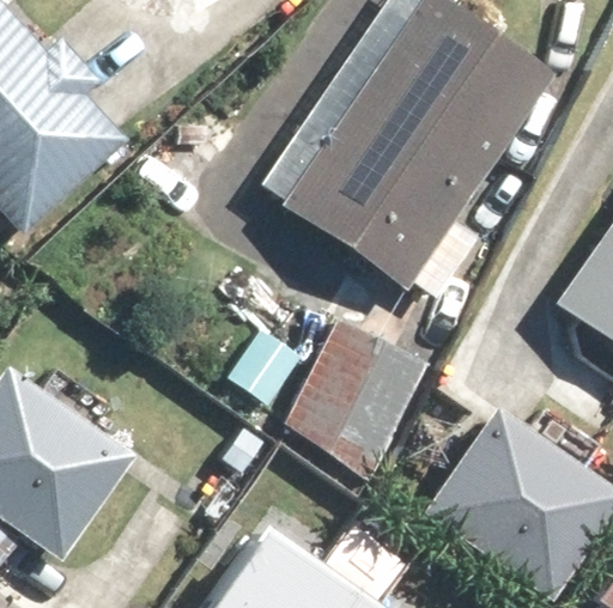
[(0,0),(0,212),(11,224),(116,133),(1,0),(0,0)]
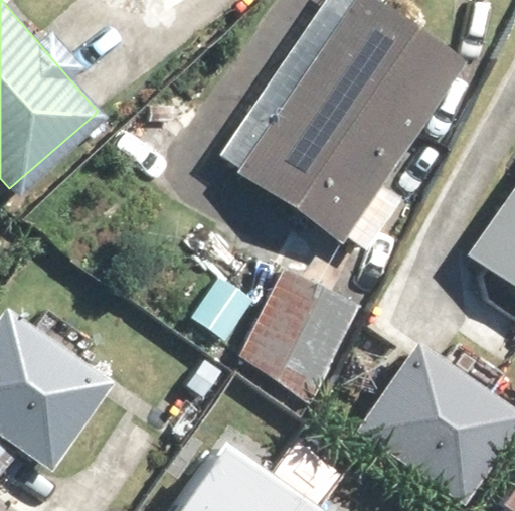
[(343,0),(235,165),(345,237),(460,62),(364,0),(343,0)]
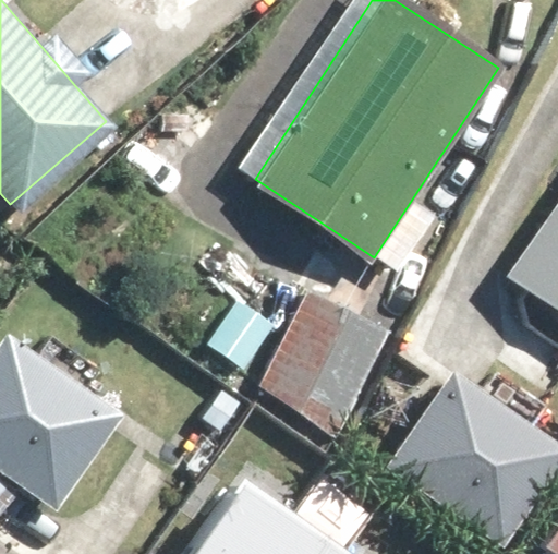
[(557,203),(513,269),(557,299),(557,203)]
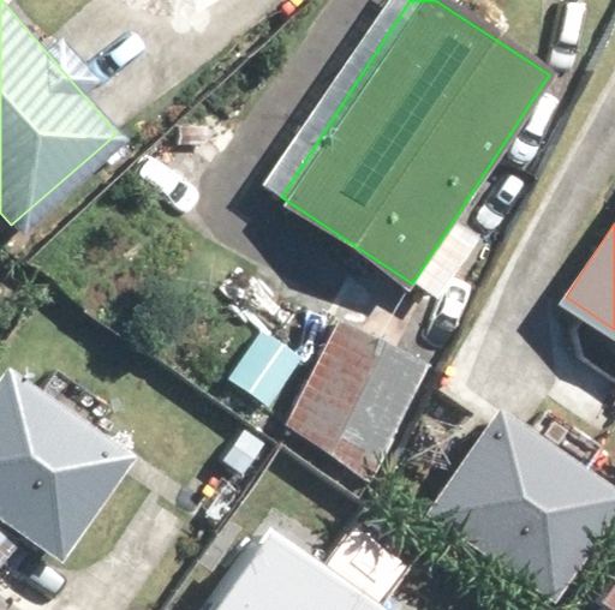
[(281,430),(364,473),(422,363),(339,321),(281,430)]
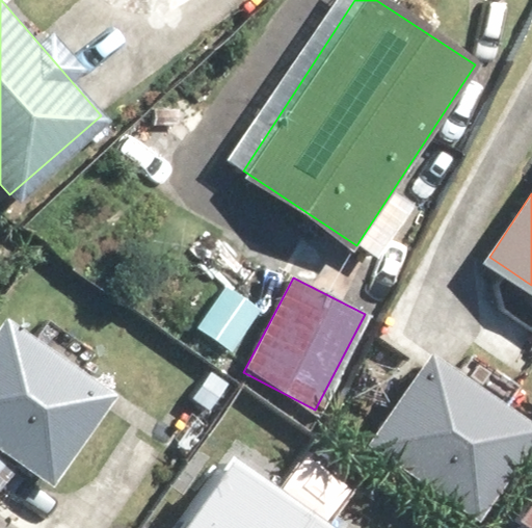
[(230,347),(255,307),(222,288),(197,328),(230,347)]
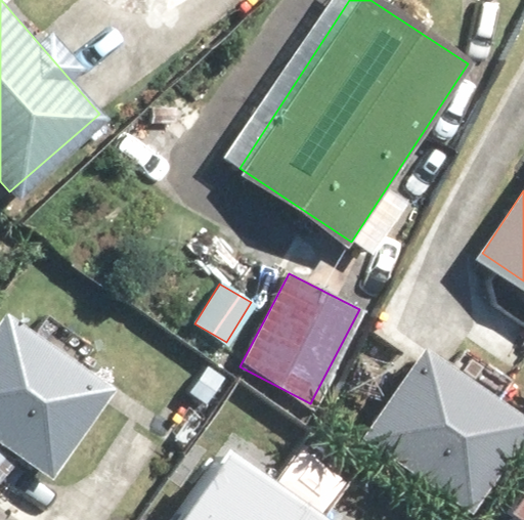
[(12,315),(0,331),(0,441),(38,471),(104,387),(12,315)]
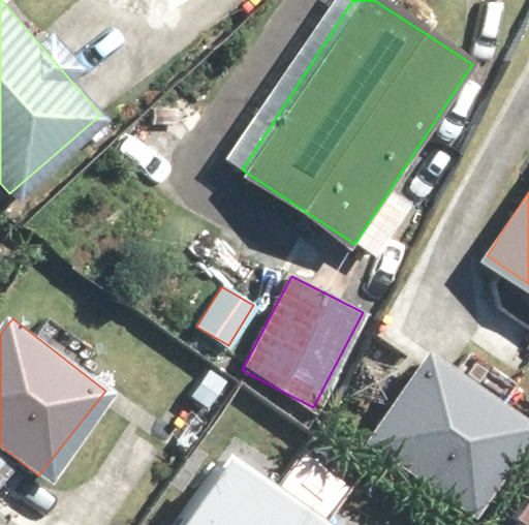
[(528,420),(432,348),(365,440),(467,516),(528,431),(528,420)]
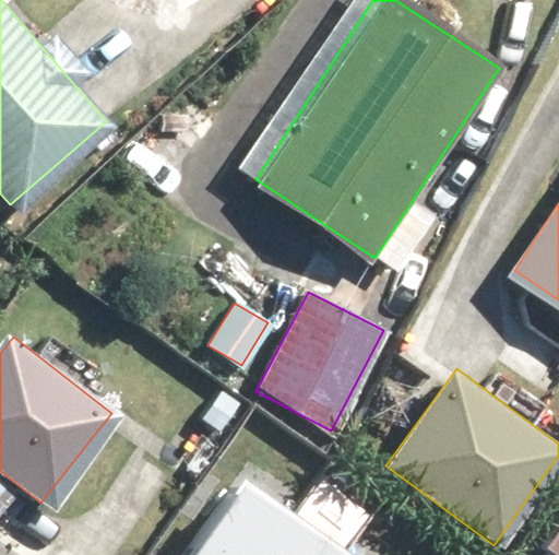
[(358,554),(227,469),(170,554),(358,554)]
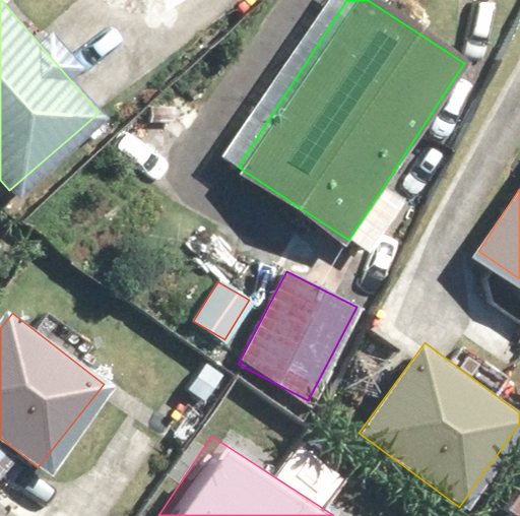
[(519,515),(519,477),(499,508),(511,515),(519,515)]
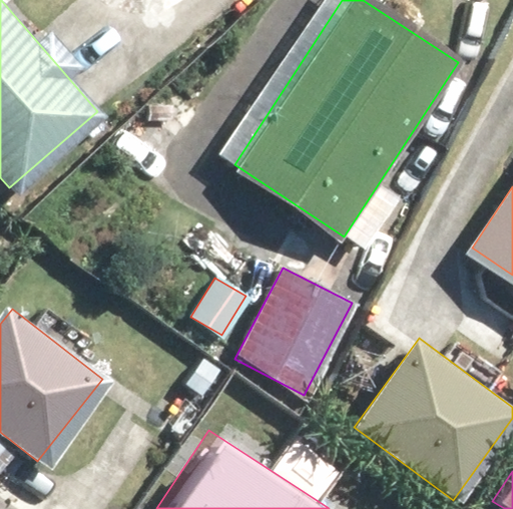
All buildings are outlined.
